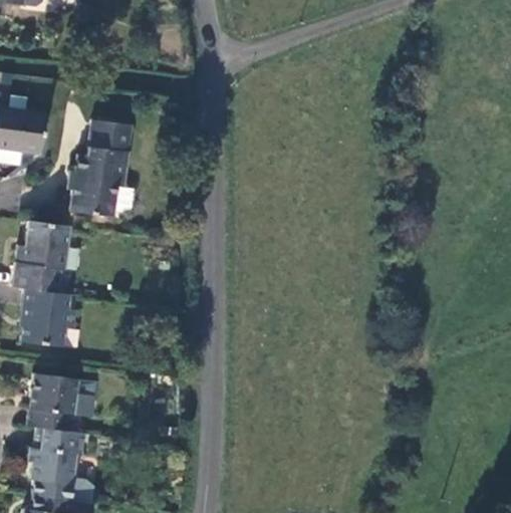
[(0,89),(0,145),(40,151),(45,110),(0,104),(0,103),(2,90),(0,89)]
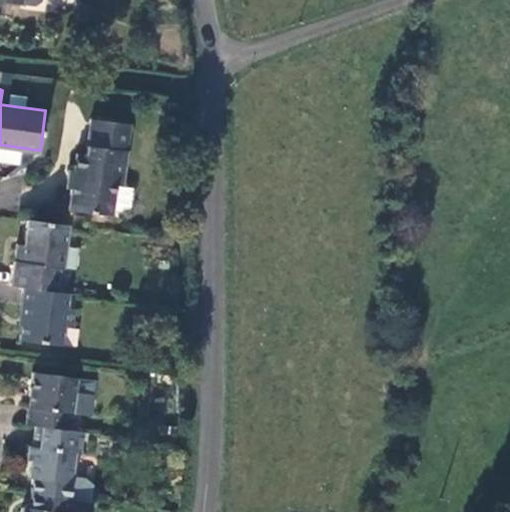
[(123,186),(131,123),(92,117),(87,154),(77,154),(75,169),(71,170),(69,187),(72,188),(70,209),(114,214),(117,184),(123,186)]
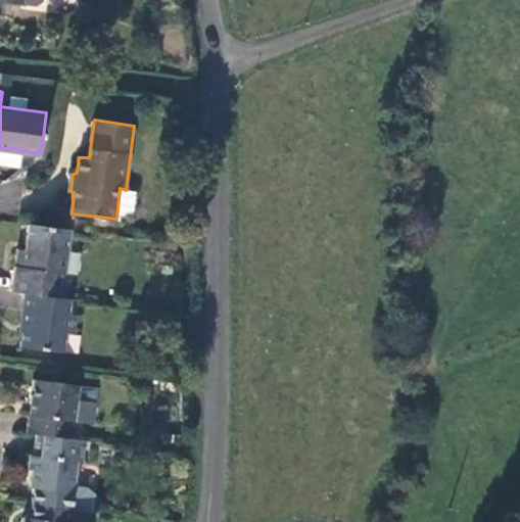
[(67,276),(73,230),(29,225),(26,250),(18,249),(12,292),(25,294),(59,298),(62,275),(67,276)]
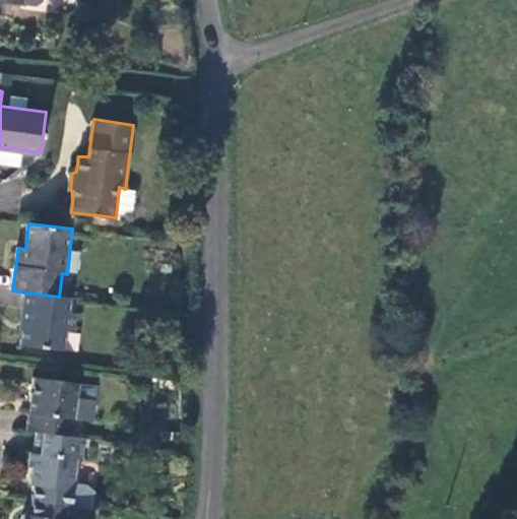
[(69,315),(70,299),(59,297),(24,293),(20,326),(24,327),(22,346),(64,351),(67,332),(73,334),(75,316),(69,315)]
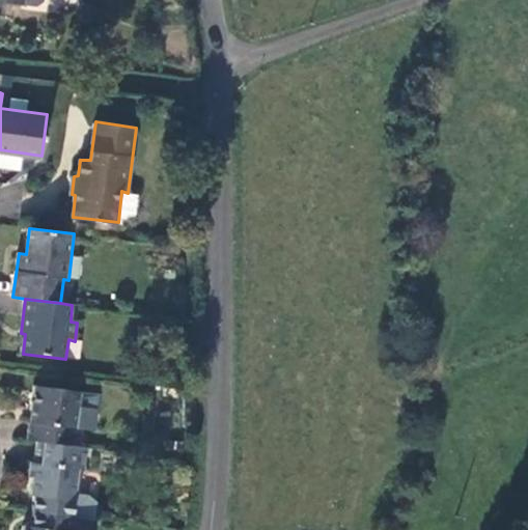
[(38,441),(39,441),(76,446),(77,427),(80,427),(92,429),(95,405),(83,402),(84,394),(80,394),(80,391),(37,386),(28,440),(38,441)]
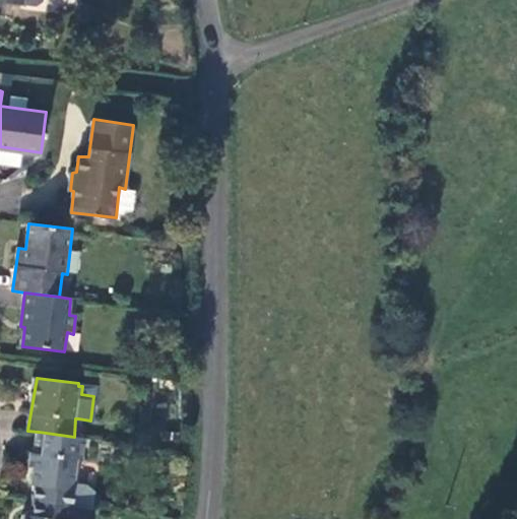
[(39,432),(38,432),(30,484),(34,484),(31,499),(34,500),(90,507),(92,494),(87,487),(75,484),(78,460),(83,461),(86,438),(74,437),(39,432)]
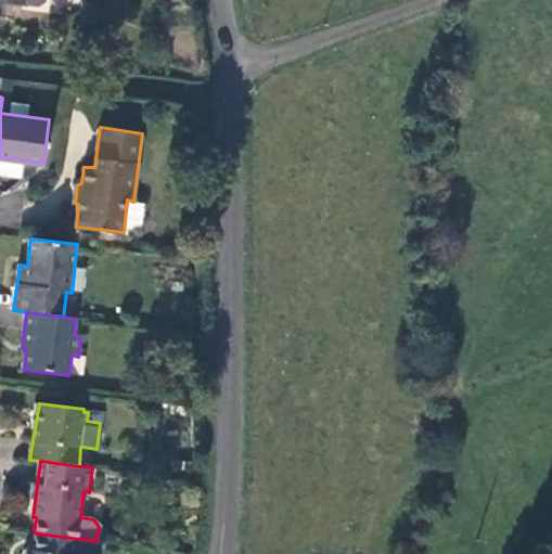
[(33,550),(25,549),(24,553),(94,553),(97,541),(36,533),(33,550)]
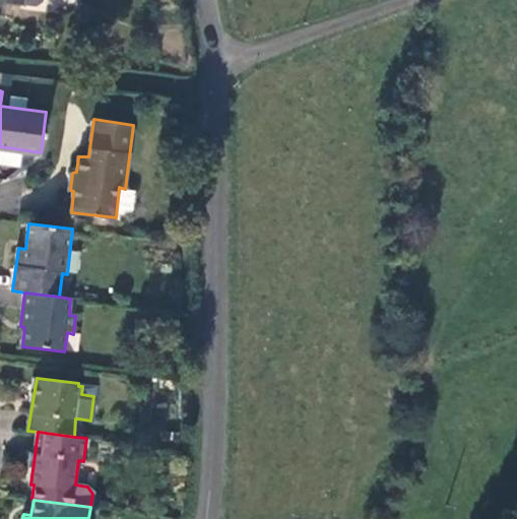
All buildings are outlined.
